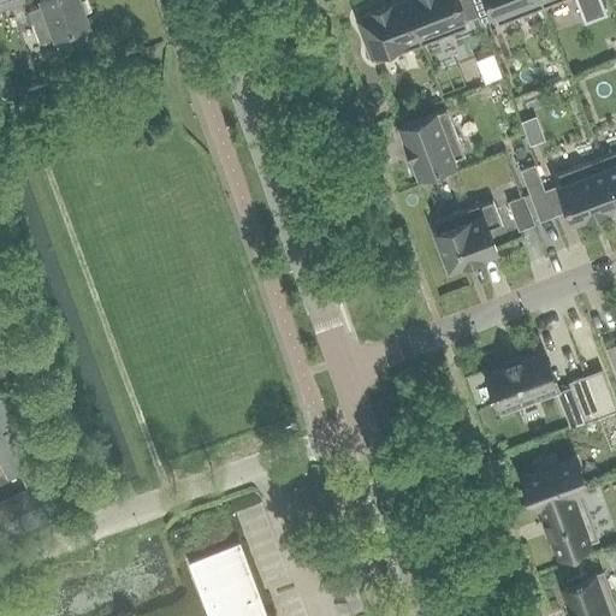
[(40,46),(53,40),(57,49),(93,36),(78,0),(41,0),(39,1),(41,7),(27,12),(40,46)]
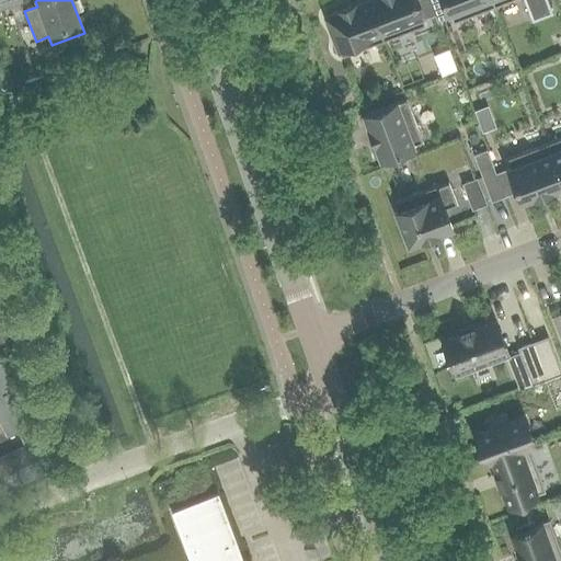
[(354,2),(339,9),(339,10),(325,15),(329,23),(328,24),(334,39),(335,39),(342,57),(384,41),(367,0),(365,0),(355,4),(354,2)]
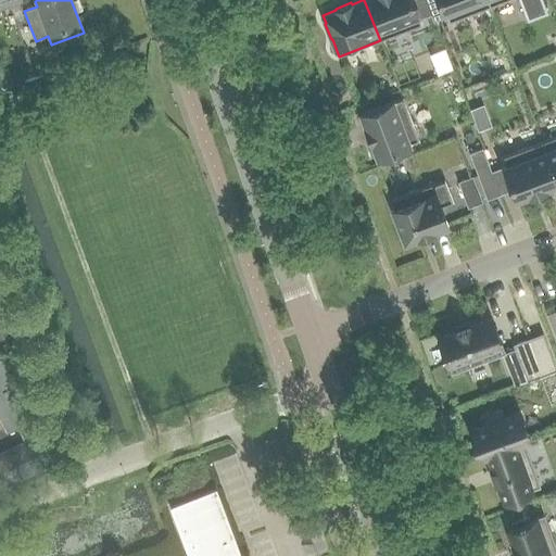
[(421,24),(419,19),(431,14),(426,0),(364,0),(380,40),(421,24)]
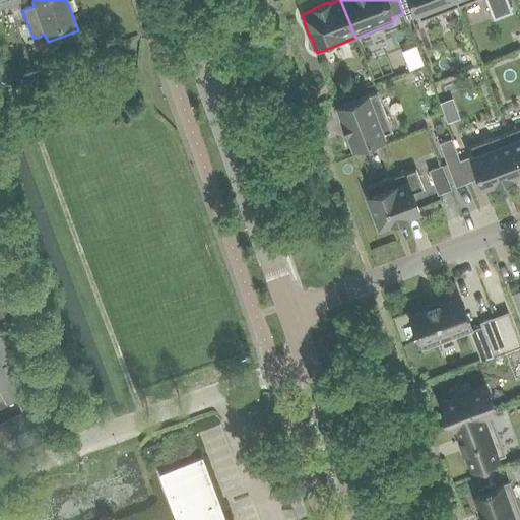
[(398,0),(403,13),(406,19),(417,15),(419,20),(458,6),(455,0),(398,0)]
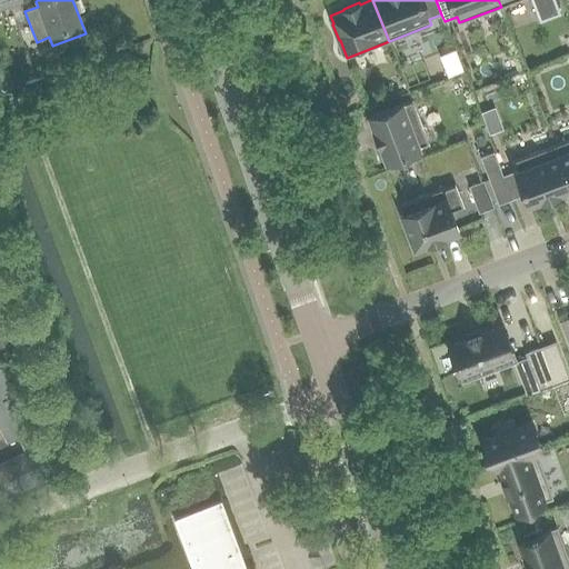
[(498,0),(501,7),(518,0),(531,0),(540,22),(560,15),(553,0),(498,0)]
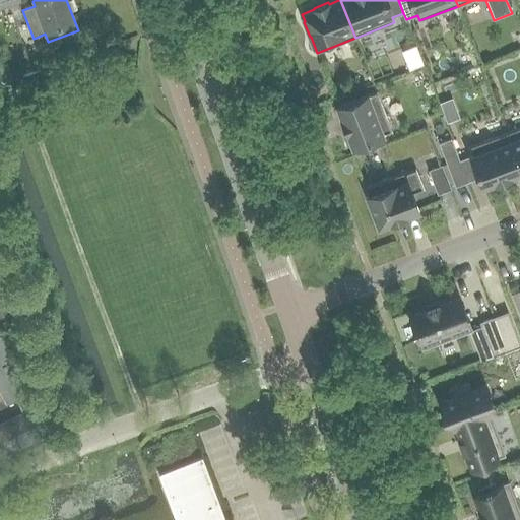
[(408,49),(414,68),(429,63),(421,44),(408,49)]
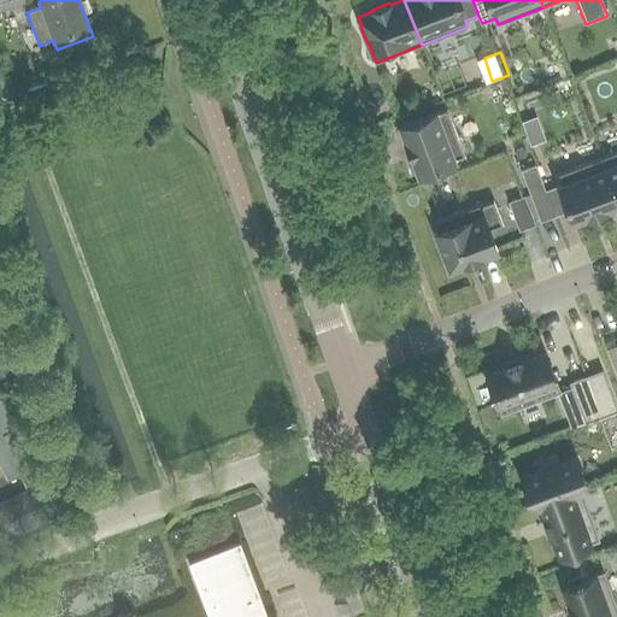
[(0,78),(0,100),(15,95),(7,76),(0,78)]
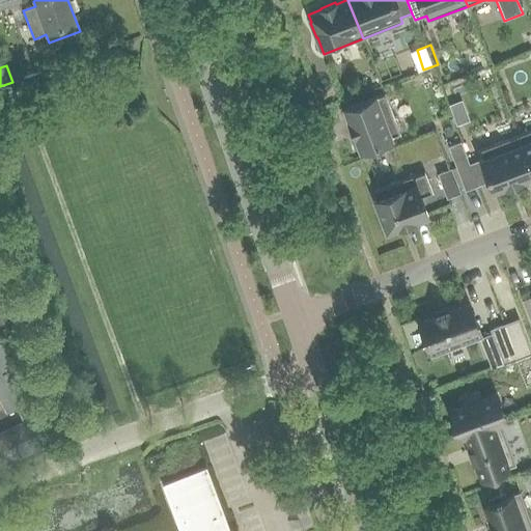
[(354,137),(356,137),(361,149),(399,135),(384,94),(345,109),(350,121),(348,122),(354,137)]
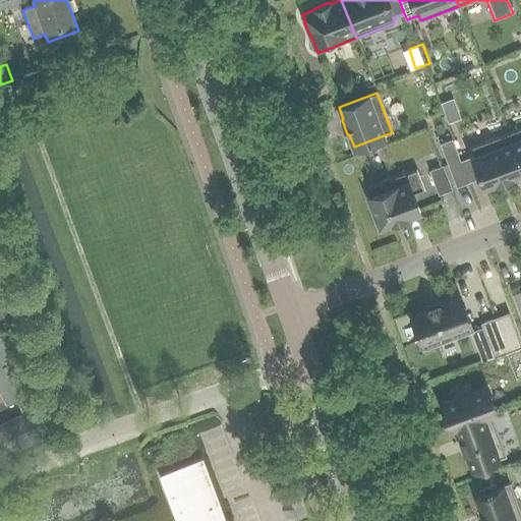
[(458,112),(446,117),(448,123),(460,119),(458,112)]
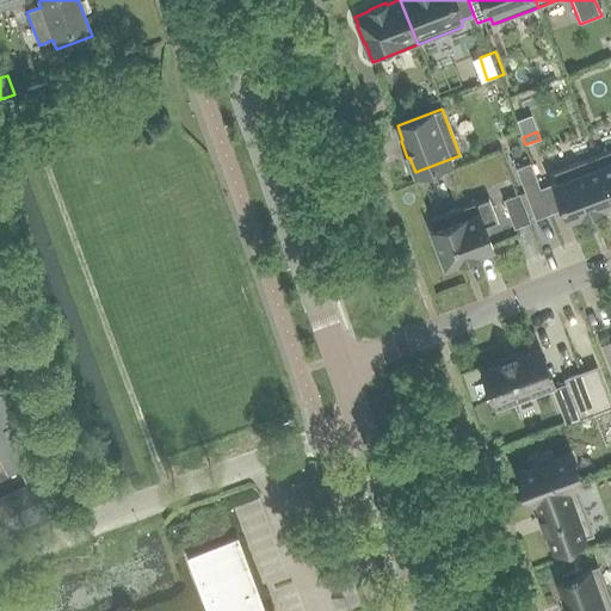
[(610,149),(596,156),(610,195),(610,149)]
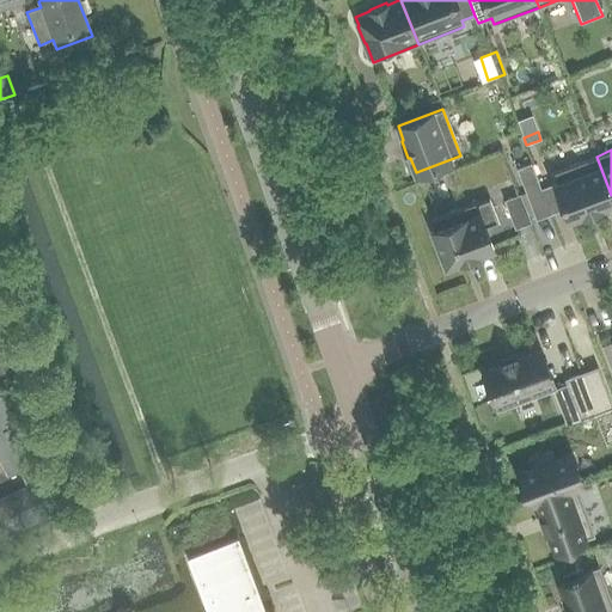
[(600,207),(611,202),(611,195),(597,157),(551,173),(569,219),(583,213),(583,215),(601,208),(600,207)]
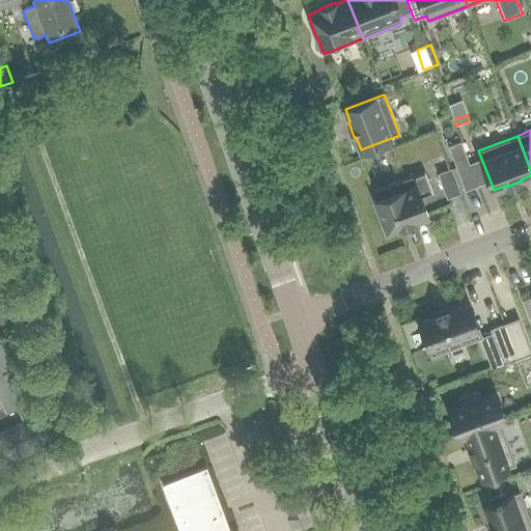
[(460,142),(448,146),(456,169),(469,164),(460,142)]
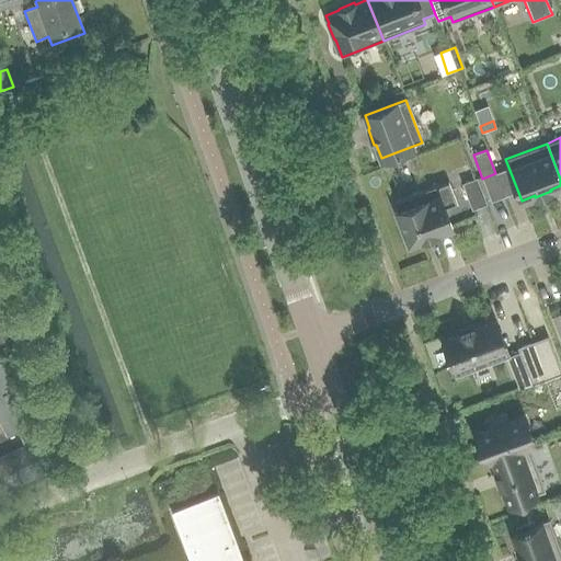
[(464,184),(472,209),(485,204),(477,180),(464,184)]
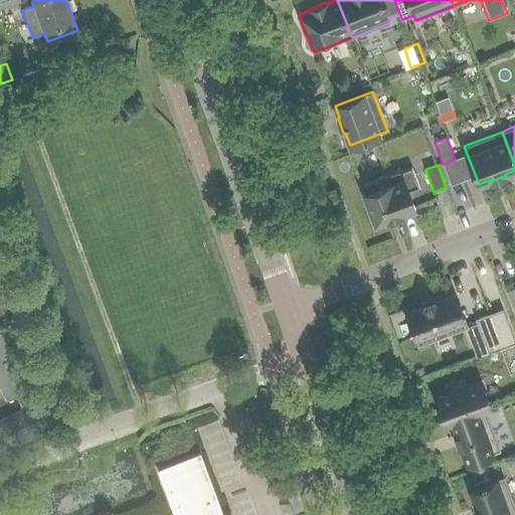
[(419,187),(411,168),(400,172),(399,171),(360,186),(367,202),(366,202),(371,216),(372,216),(375,223),(387,219),(387,220),(402,215),(401,213),(414,208),(407,192),(419,187)]
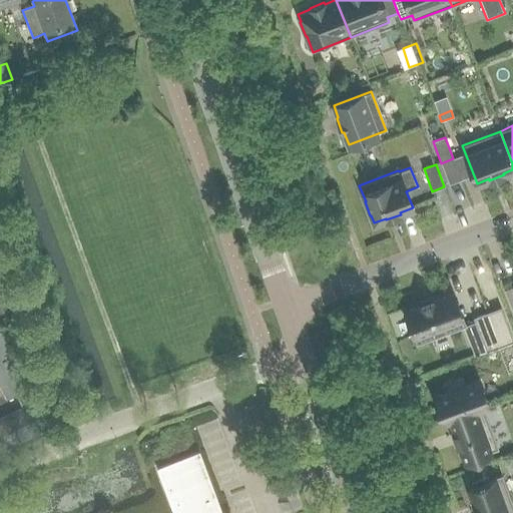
[(0,288),(0,315),(11,311),(0,288)]
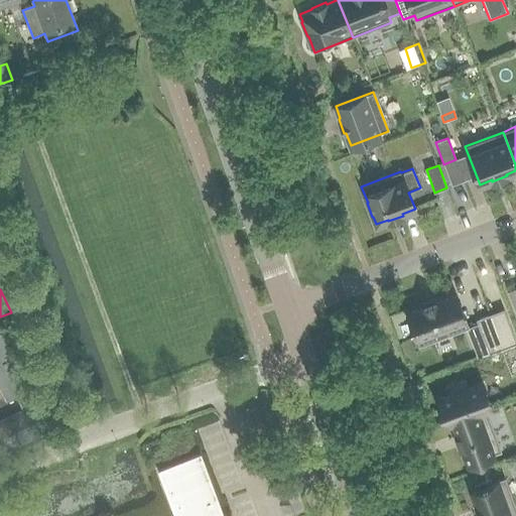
[(456,295),(407,314),(419,346),(468,328),(456,295)]
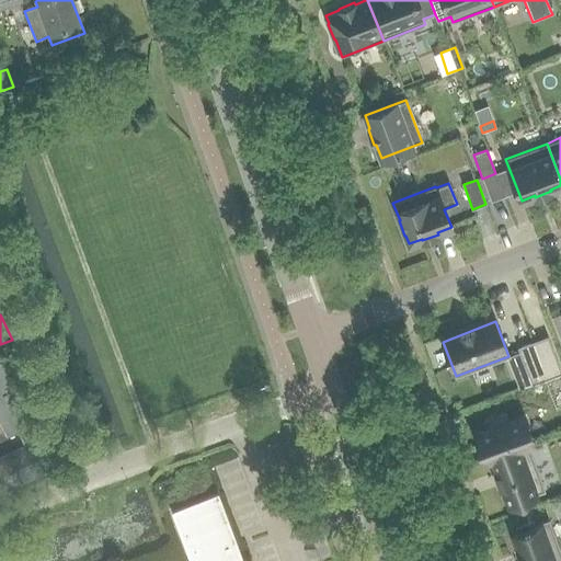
[(560,374),(560,368),(549,336),(519,348),(534,385),(560,374)]
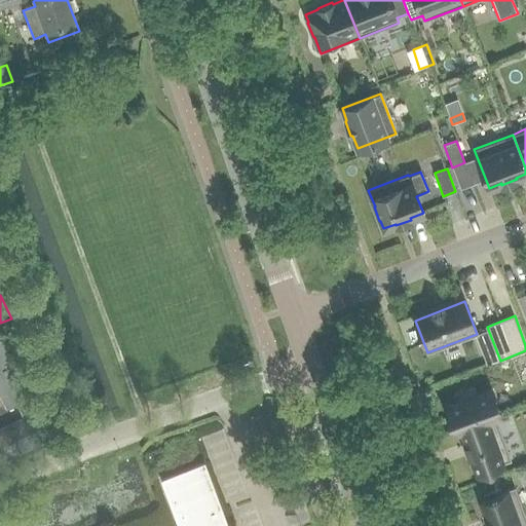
[(0,337),(0,397),(6,411),(31,400),(2,337),(0,337)]
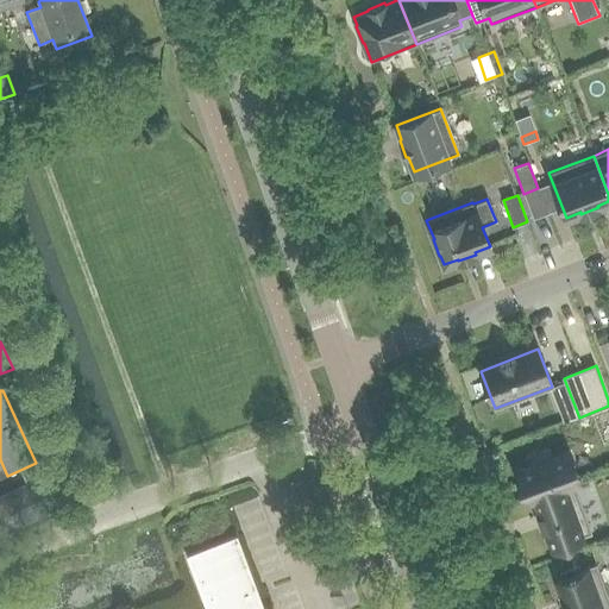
[(528,466),(516,471),(527,500),(534,497),(537,503),(575,489),(572,483),(579,481),(569,452),(552,457),(551,454),(548,449),(526,457),(528,463),(527,463),(528,466)]
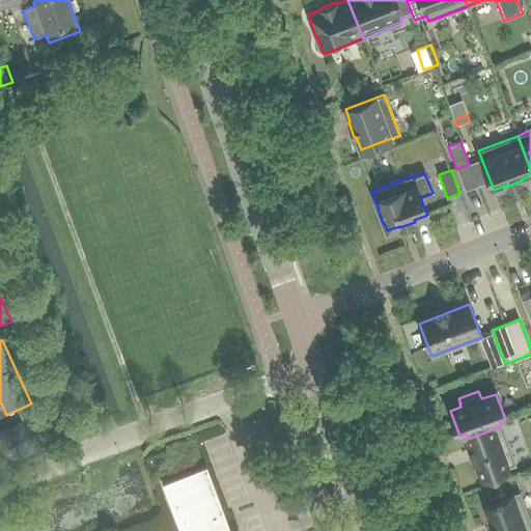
[(38,414),(0,431),(0,467),(52,444),(38,414)]
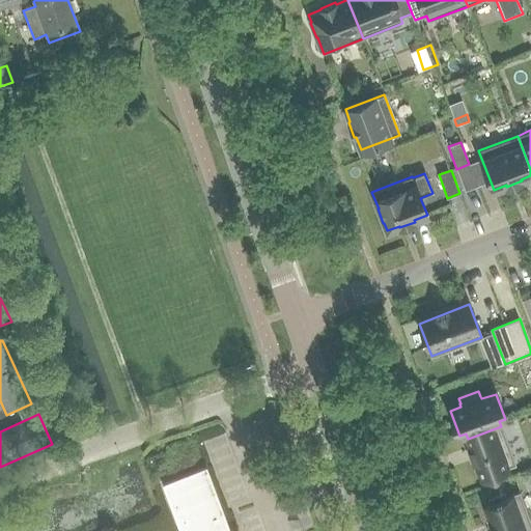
[(501,426),(468,439),(481,477),(514,465),(501,426)]
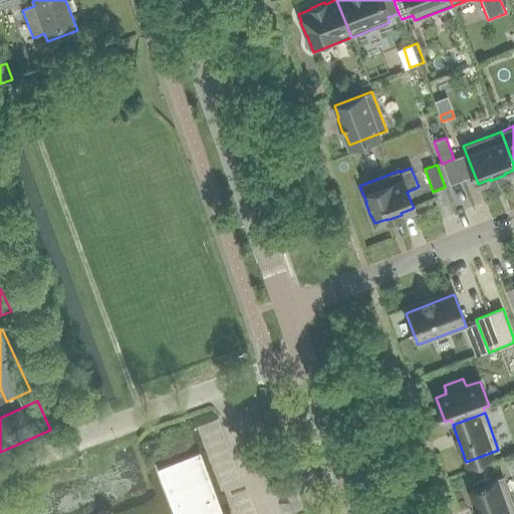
[(222,513),(201,454),(160,468),(176,513),(222,513)]
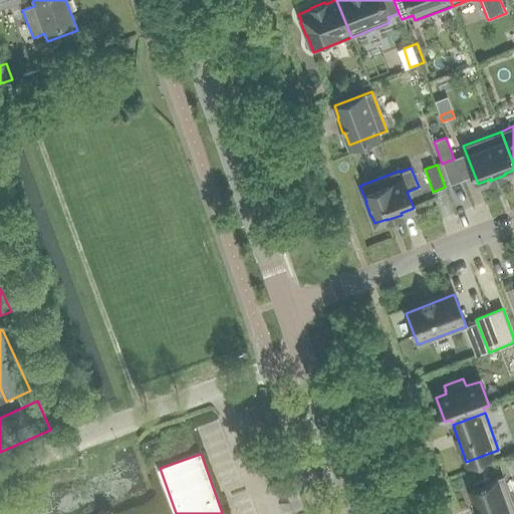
[(277,470),(271,454),(259,458),(265,475),(277,470)]
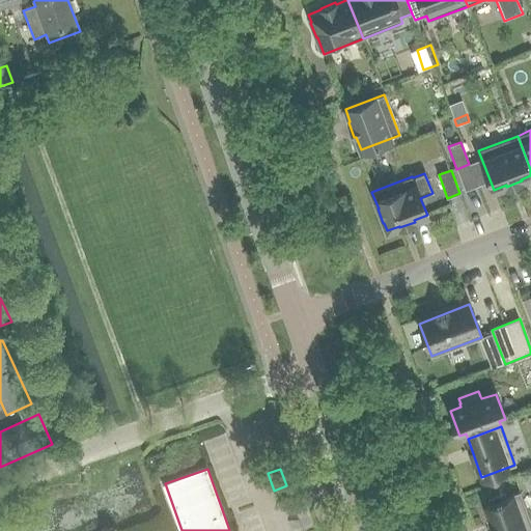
[(490,504),(485,506),(491,520),(494,530),(530,530),(530,526),(519,494),(505,499),(504,495),(488,500),(490,504)]
